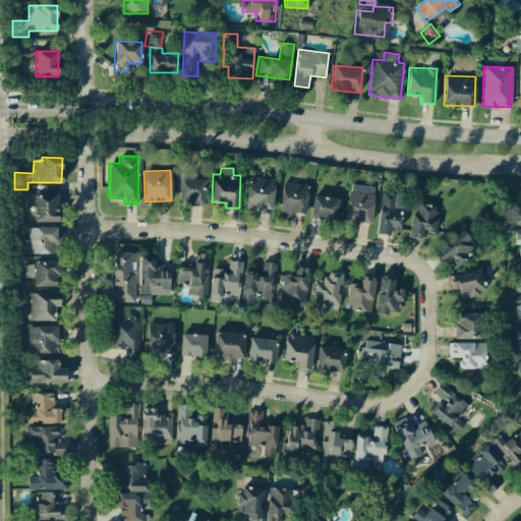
[(273,209),(274,179),(247,178),(246,209),(273,209)]
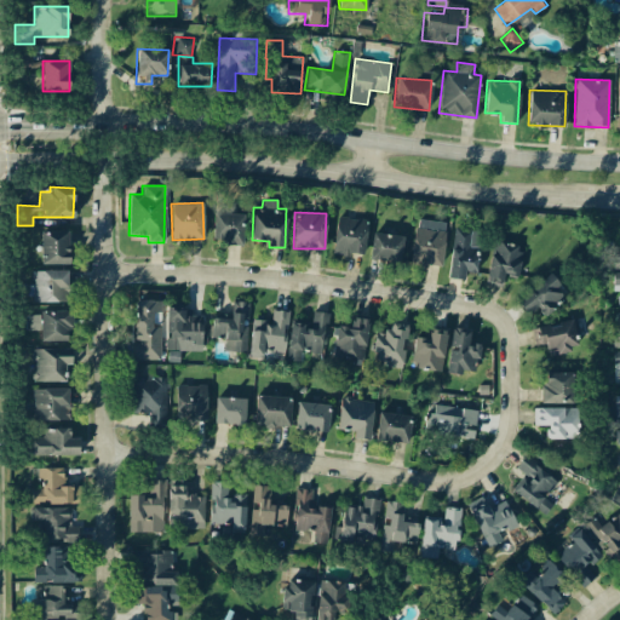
[(242,244),(244,214),(213,213),(212,242),(242,244)]
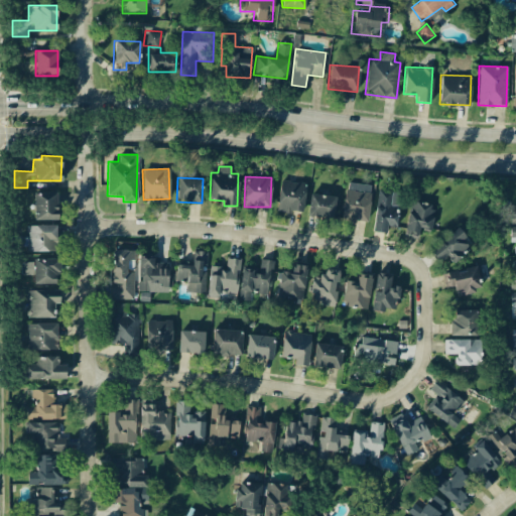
[(277,211),(302,212),(304,182),(279,181),(277,211)]
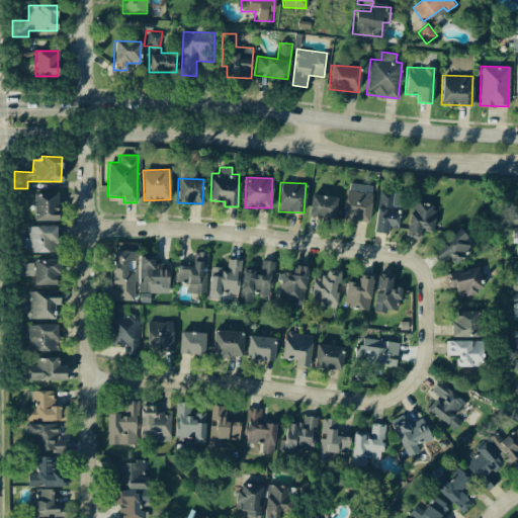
[(372,185),(346,183),(343,221),(369,223),(372,185)]
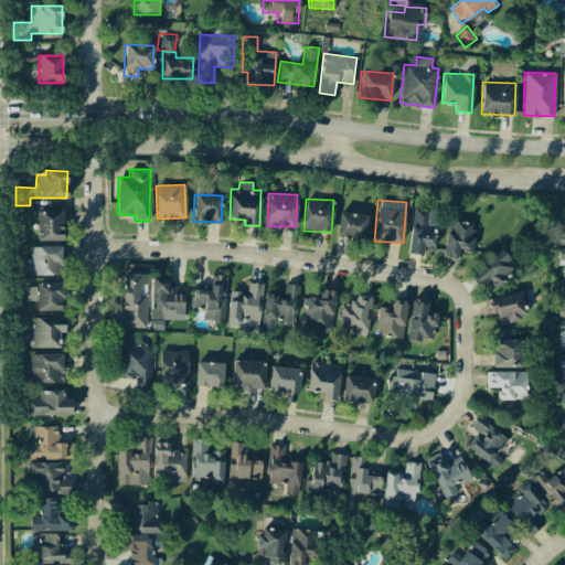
[(422,256),(424,247),(432,249),(439,212),(415,206),(406,253),(422,256)]
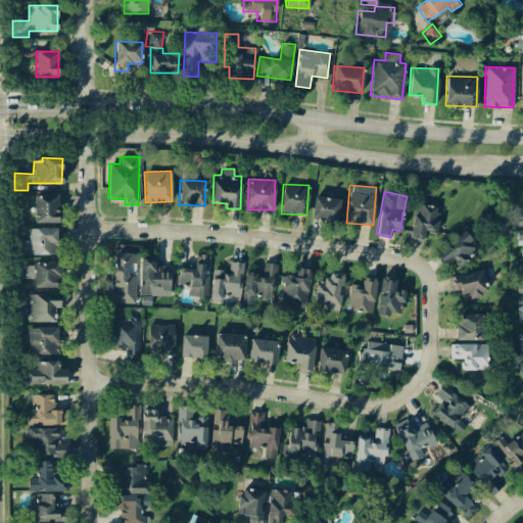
[(57,223),(57,195),(34,195),(34,223),(57,223)]
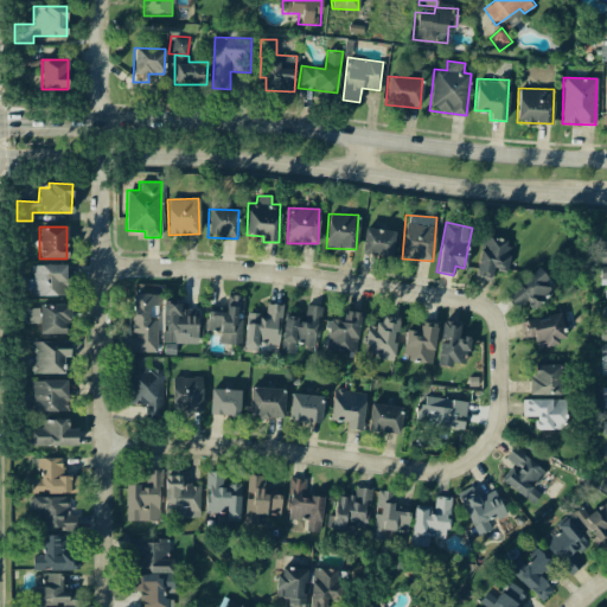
[(393,256),(394,230),(363,229),(362,255),(393,256)]
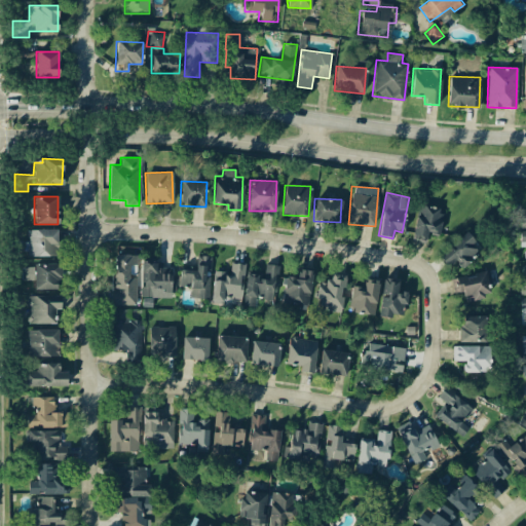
[(426,241),(426,234),(441,234),(442,209),(415,208),(413,241),(426,241)]
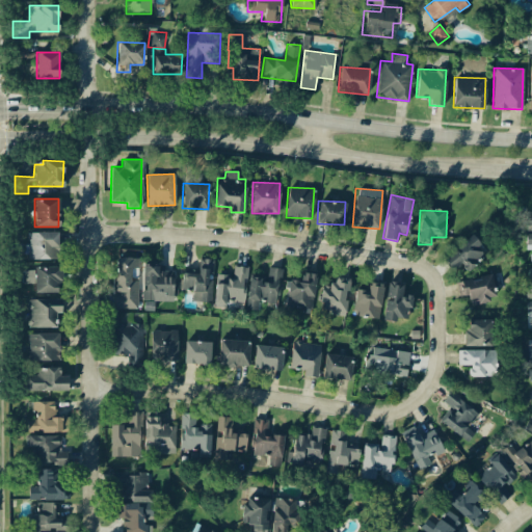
[(27,232),(28,260),(57,259),(57,232),(27,232)]
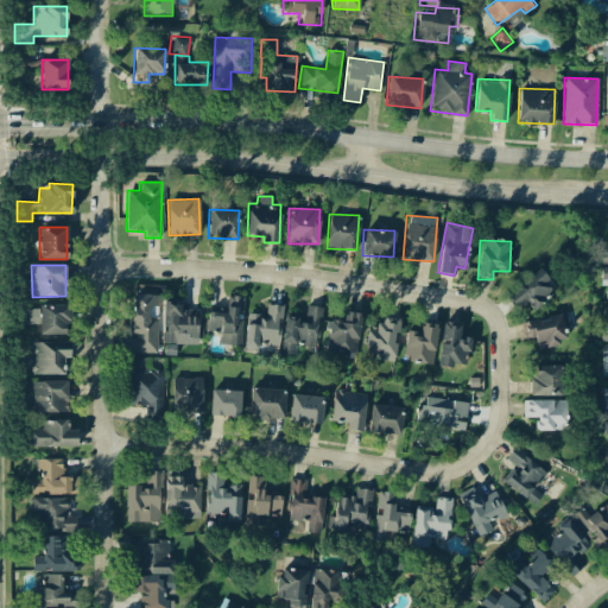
[(511,301),(517,308),(526,301),(532,309),(556,292),(544,277),(511,301)]
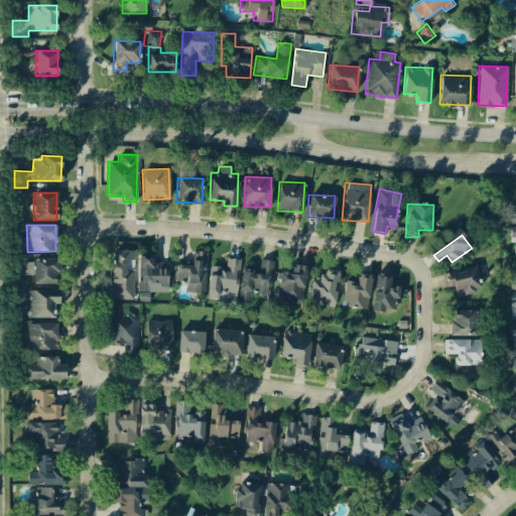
[(133,299),(134,250),(113,250),(112,299),(133,299)]
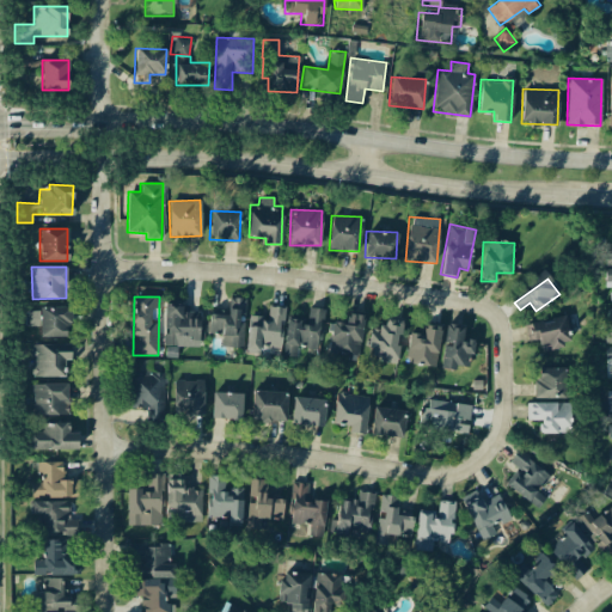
[(242,348),(244,298),(228,297),(228,311),(209,310),(208,334),(222,335),(221,347),(242,348)]
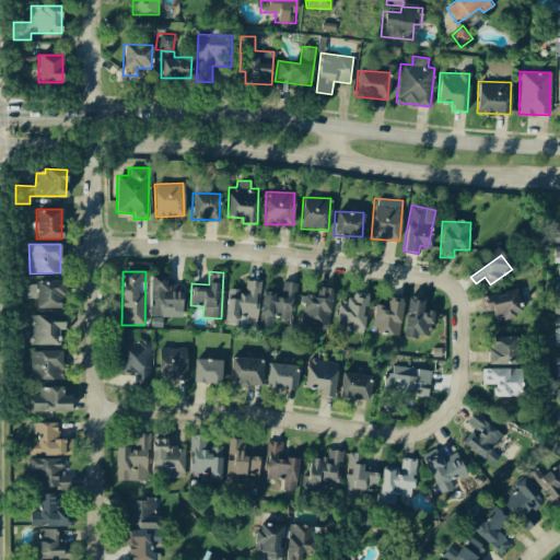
[(150,278),(149,316),(182,317),(183,286),(166,286),(166,278),(150,278)]
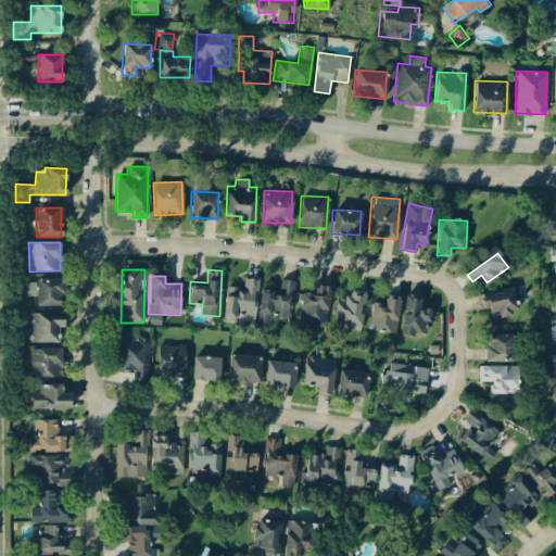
[(226,286),(223,317),(235,319),(236,314),(254,316),(257,279),(244,277),(242,288),(226,286)]
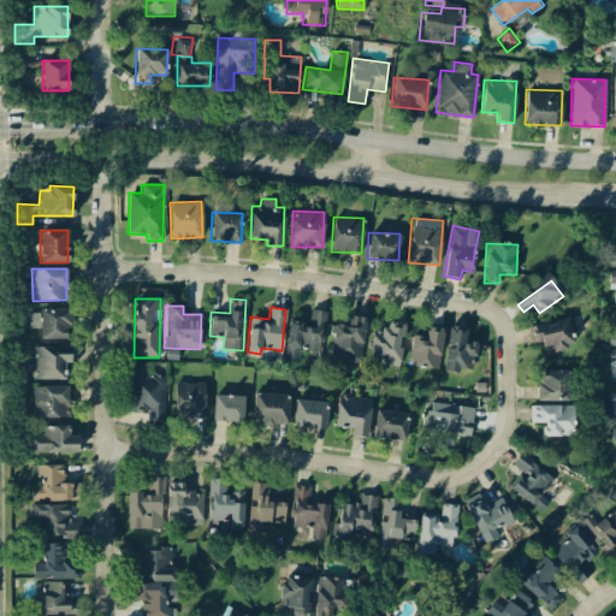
[(67,309),(29,311),(29,329),(40,327),(40,339),(69,338),(67,309)]
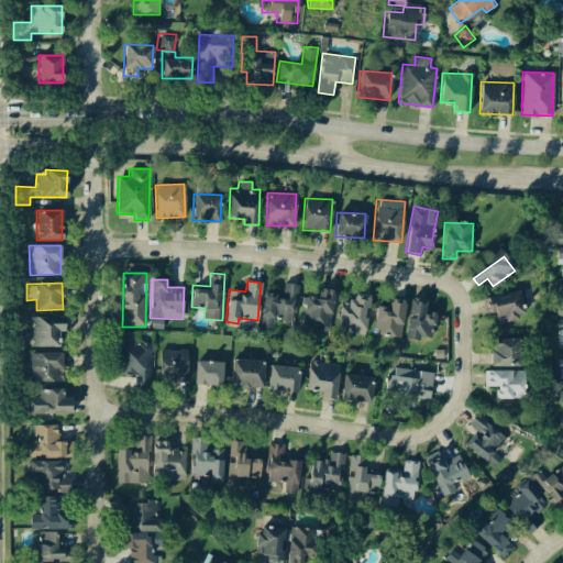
[(260,327),(272,329),(273,316),(294,318),(298,284),(284,283),(283,295),(264,293),(260,327)]
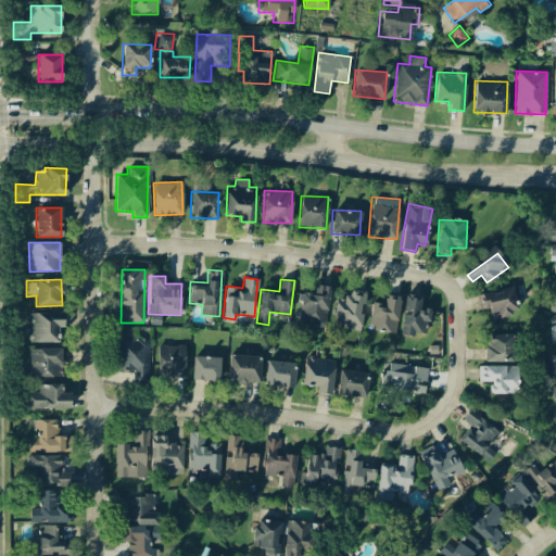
[(329,286),(315,285),(314,292),(302,291),(299,319),(326,321),(329,286)]
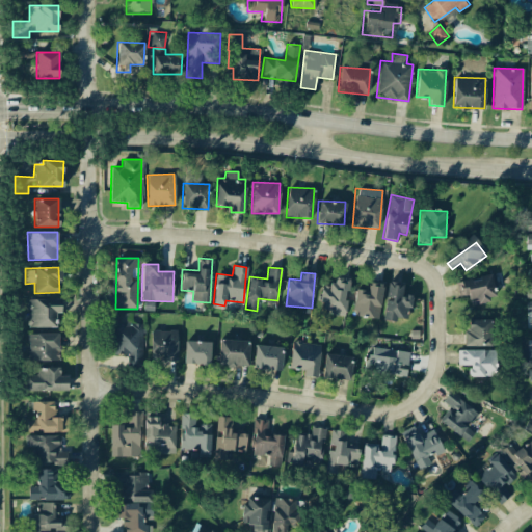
[(499,297),(493,274),(456,283),(460,296),(468,294),(470,304),(499,297)]
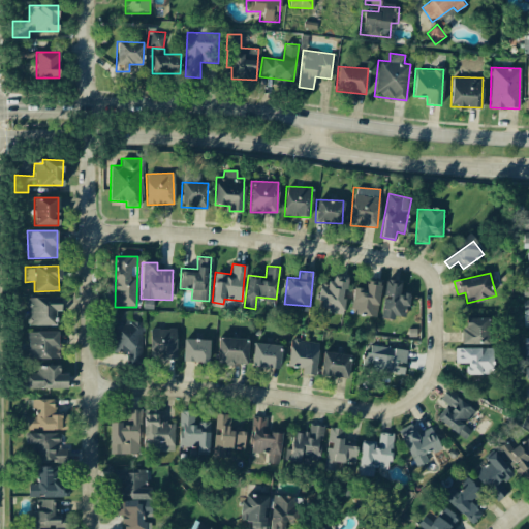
[(320,282),(318,301),(325,302),(324,312),(343,314),(347,277),(333,275),(332,283),(320,282)]
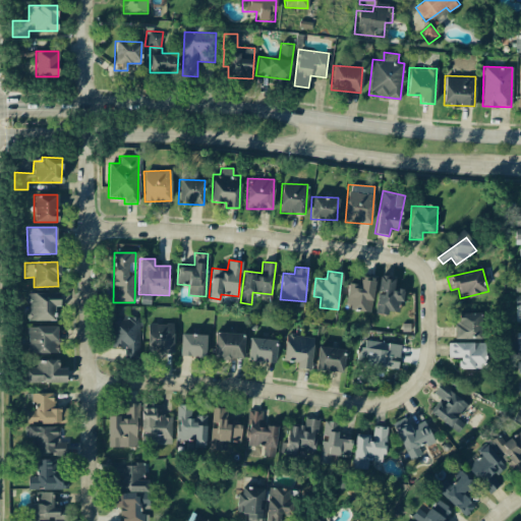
[(374,278),(360,276),(359,285),(348,283),(346,304),(354,305),(353,310),(370,312),(374,278)]
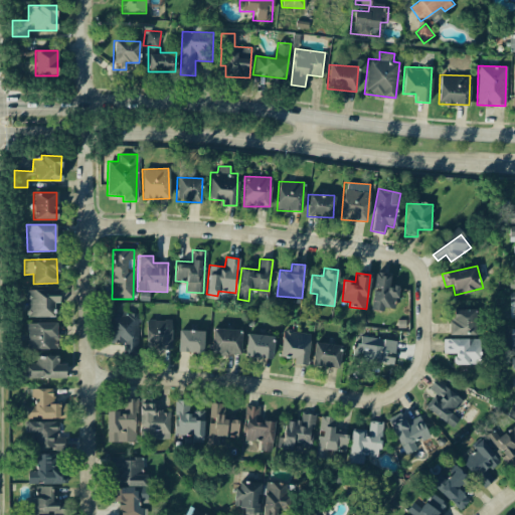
[(370,310),(384,312),(384,308),(392,309),(393,298),(396,299),(398,286),(388,285),(390,275),(374,273),(370,310)]
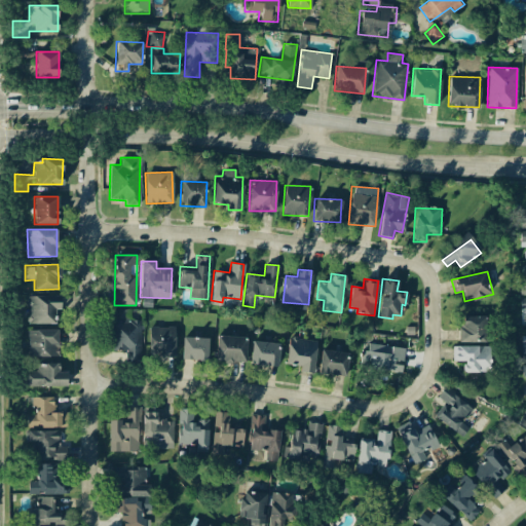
[(27,324),(58,324),(58,296),(27,296),(27,324)]
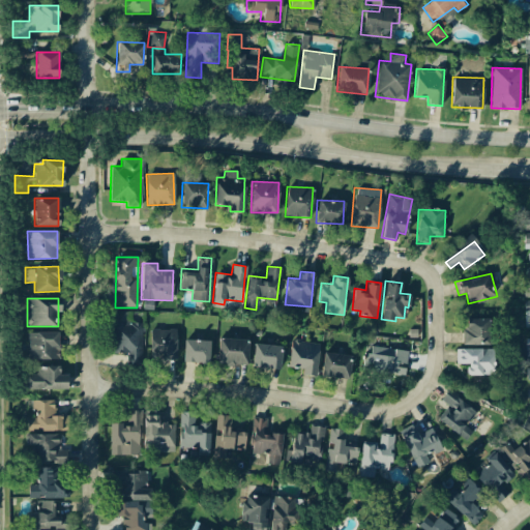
[(462,345),(490,344),(489,318),(466,319),(466,326),(461,327),(462,345)]
